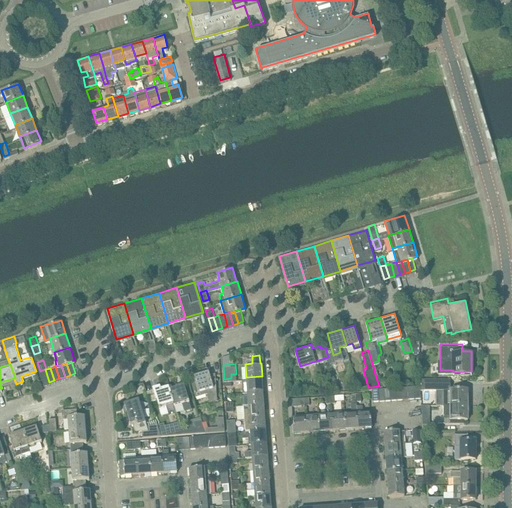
[(49,382),(45,369),(40,371),(44,384),(49,382)]
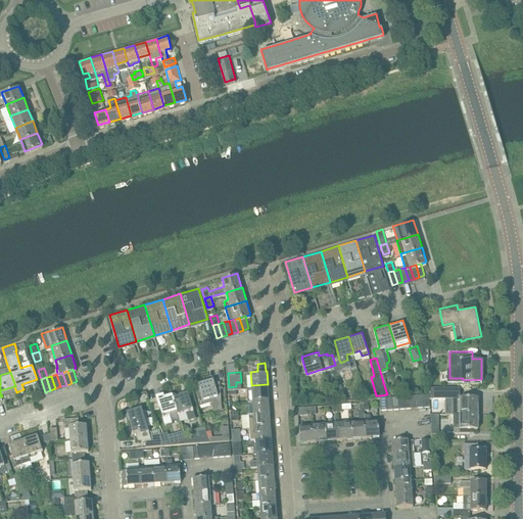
[(212,399),(214,409),(222,407),(220,381),(215,382),(214,377),(197,381),(199,387),(195,388),(199,404),(212,399)]
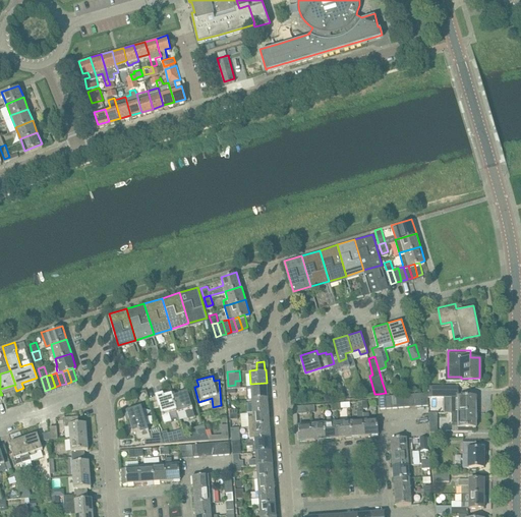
[(338,378),(333,380),(335,389),(341,387),(338,378)]
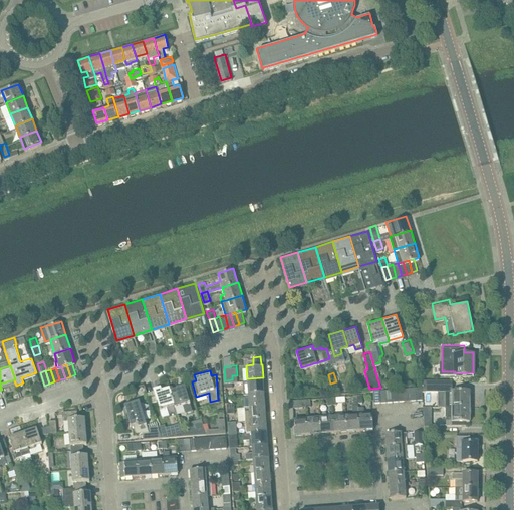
[(247,378),(243,379),(244,392),(248,392),(264,391),(263,377),(247,378)]
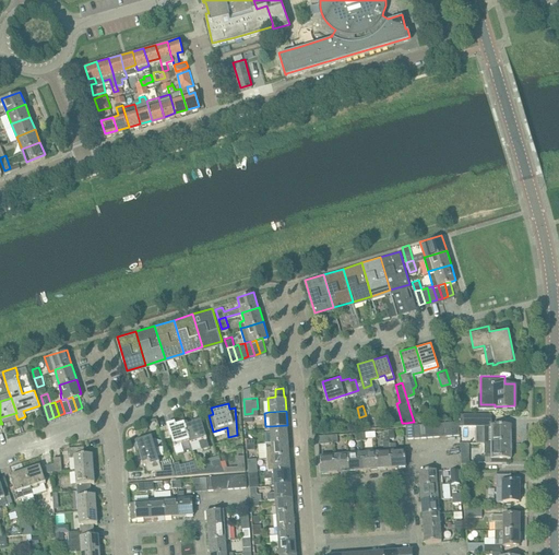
[(491,439),(510,439),(510,423),(503,423),(503,422),(498,422),(498,423),(491,423),(491,412),(459,412),(459,423),(484,423),(484,439),(491,439)]
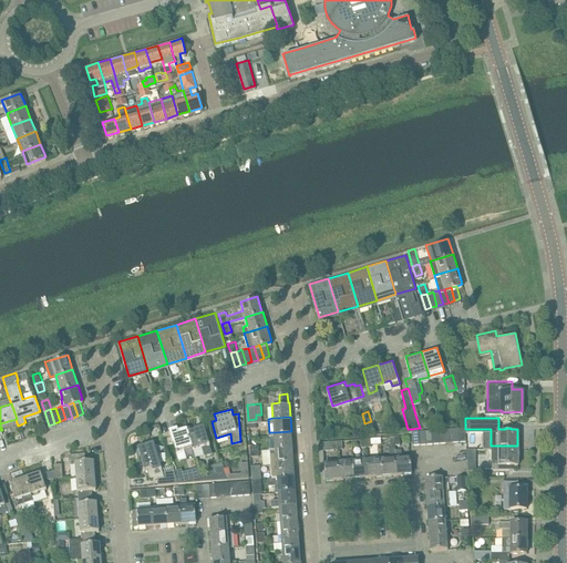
[(195,426),(187,429),(193,447),(202,444),(205,453),(212,451),(204,422),(195,426)]
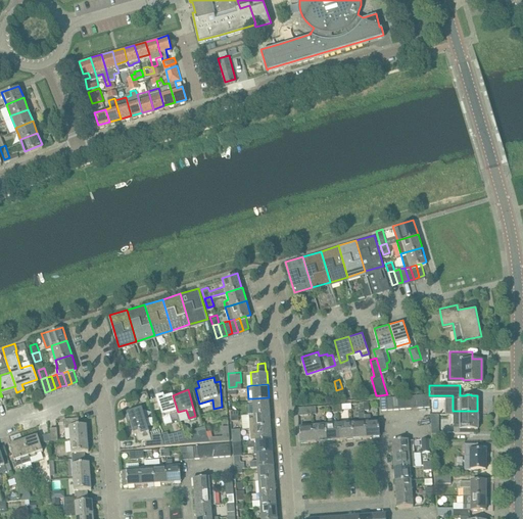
[(163,391),(155,394),(159,407),(160,407),(162,413),(164,422),(180,418),(178,412),(173,395),(172,392),(164,394),(163,391)]
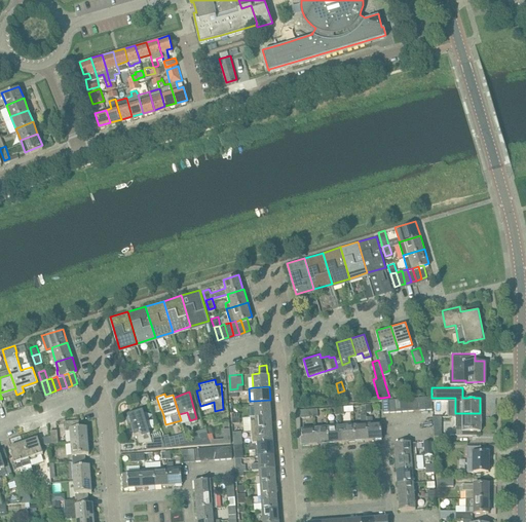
[(270,400),(254,401),(255,414),(271,413),(270,400)]
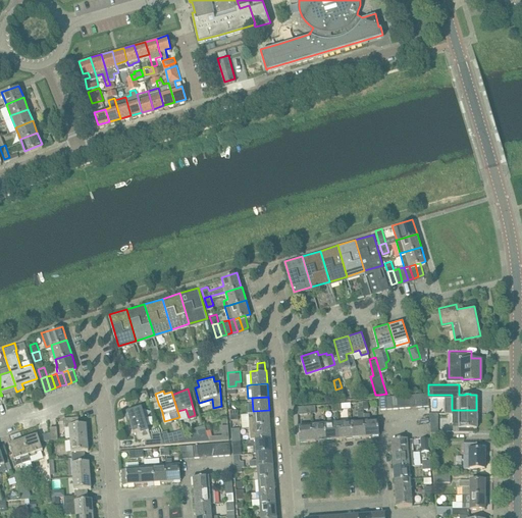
[(358,419),(351,419),(353,435),(365,434),(364,411),(363,406),(363,399),(358,399),(359,406),(357,407),(358,419)]
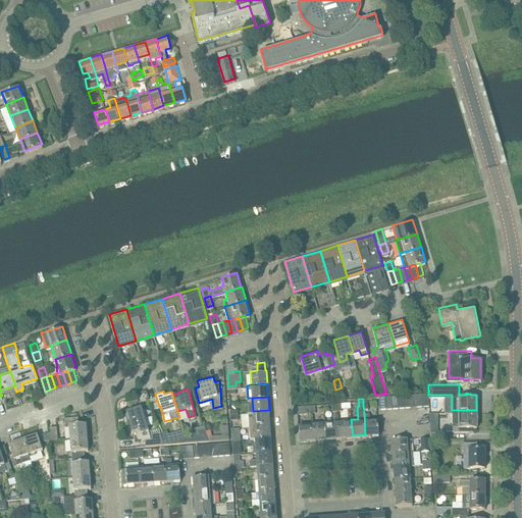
[(145,443),(163,442),(161,435),(151,435),(141,404),(140,405),(139,402),(133,404),(133,407),(126,409),(127,410),(124,411),(126,418),(129,417),(133,429),(135,429),(138,437),(145,436),(145,443)]
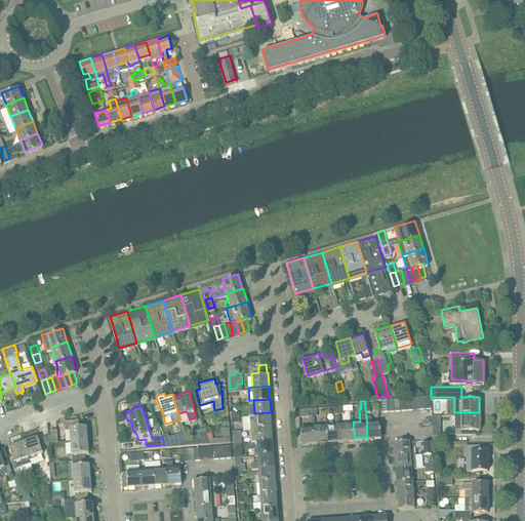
[(312,405),(298,406),(299,413),(313,412),(312,405)]
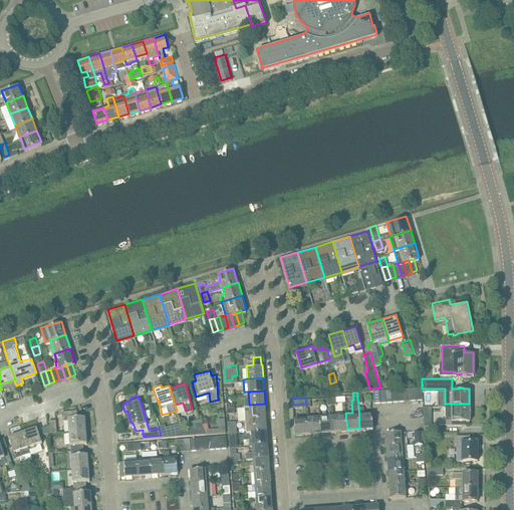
[(249,405),(244,405),(245,418),(265,417),(265,404),(249,405)]
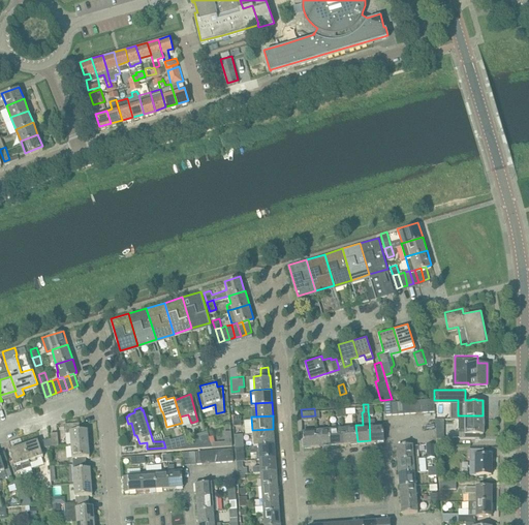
[(458,415),(458,426),(459,426),(459,435),(475,435),(475,432),(478,432),(483,432),(483,415),(465,415),(458,415)]
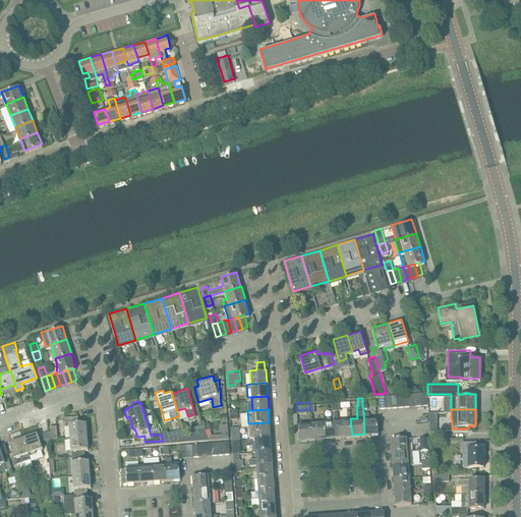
[(368,410),(363,410),(364,434),(379,433),(377,416),(369,417),(368,410)]
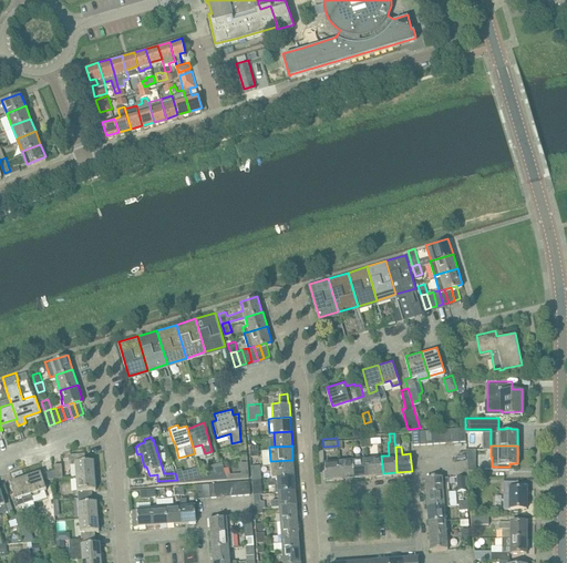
[(75,461),(76,474),(94,472),(93,458),(85,459),(85,450),(69,451),(69,461),(75,461)]
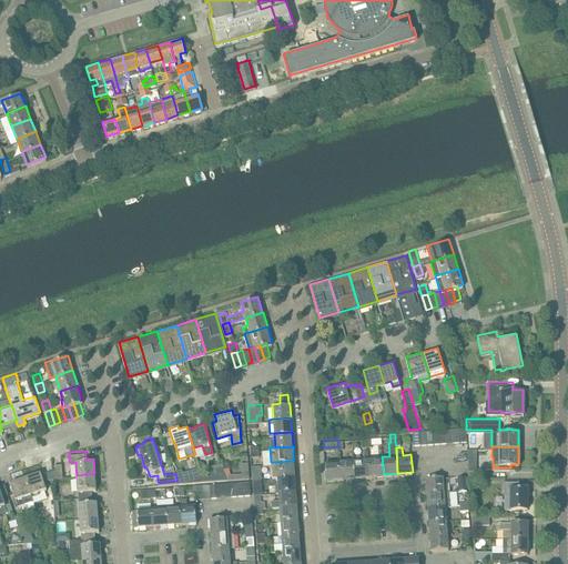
[(382,456),(367,457),(369,475),(384,474),(382,456)]
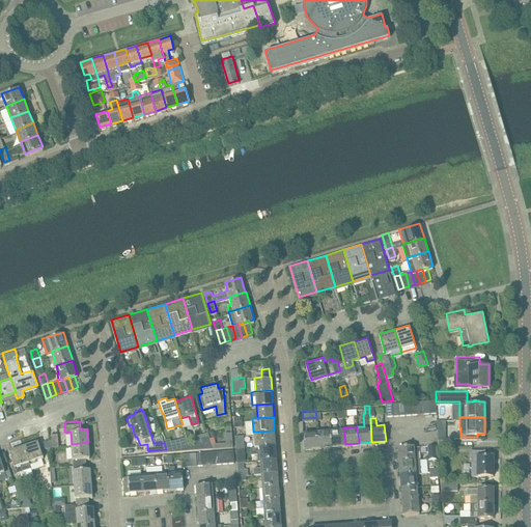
[(343,427),(331,428),(332,445),(345,444),(343,427)]
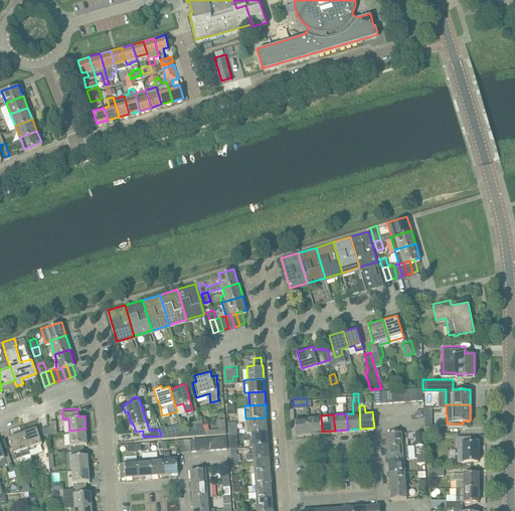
[(321,415),(308,416),(309,433),(322,432),(321,415)]
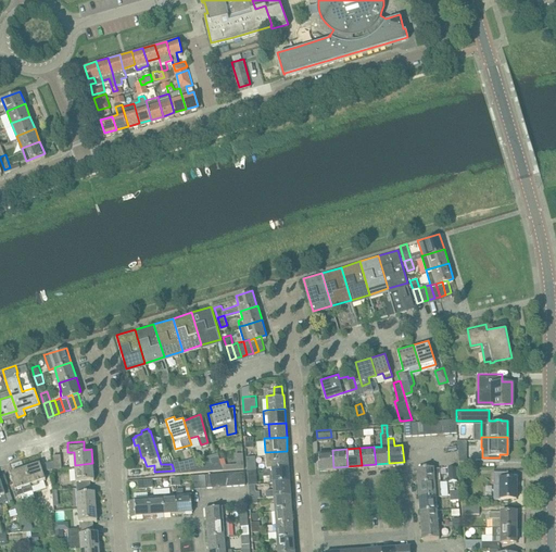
[(237,461),(222,462),(223,467),(243,465),(242,450),(236,451),(237,461)]
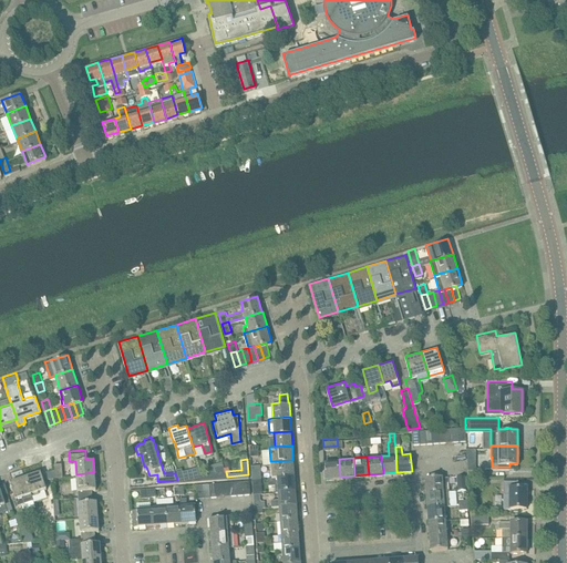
[(339,459),(325,460),(326,478),(340,477),(339,459)]
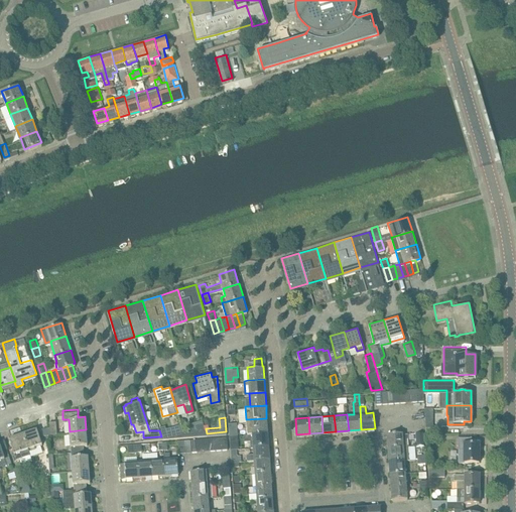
[(266,418),(246,419),(247,432),(252,432),(267,431),(266,418)]
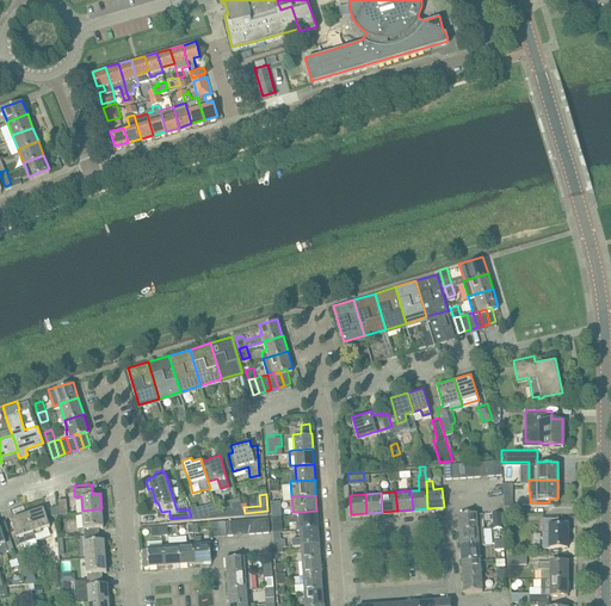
[(245,513),(244,507),(240,498),(232,501),(233,506),(216,508),(218,514),(245,513)]
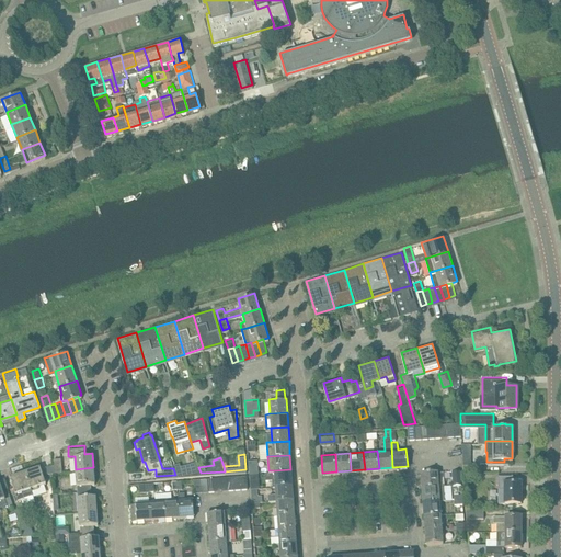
[(258,457),(249,458),(249,472),(258,472),(259,472),(258,457)]
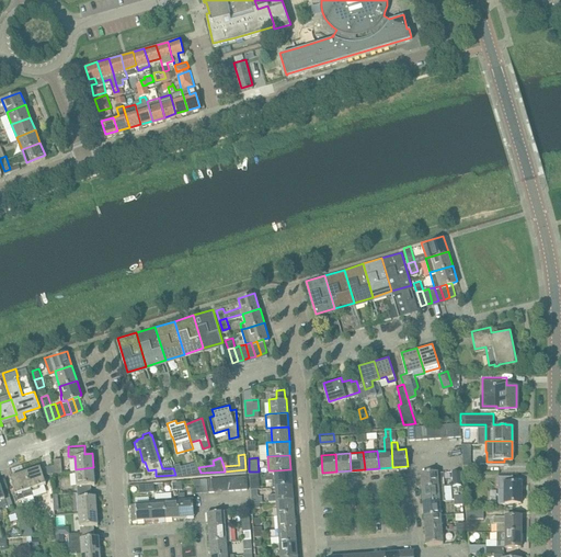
[(172,463),(173,468),(175,475),(201,473),(198,467),(182,468),(179,461),(172,463)]
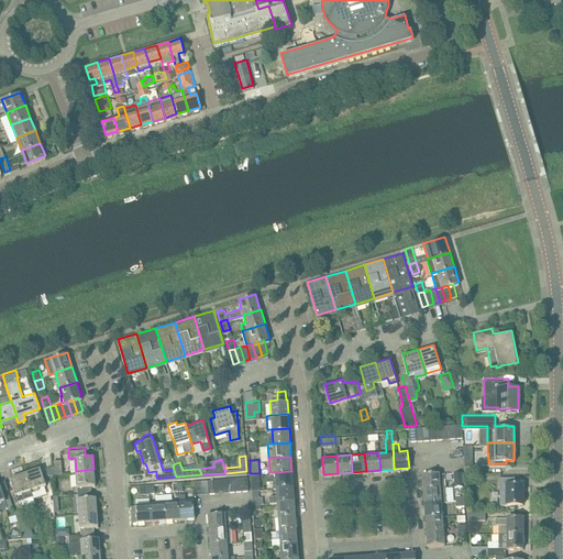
[(40,466),(25,471),(31,488),(46,483),(40,466)]
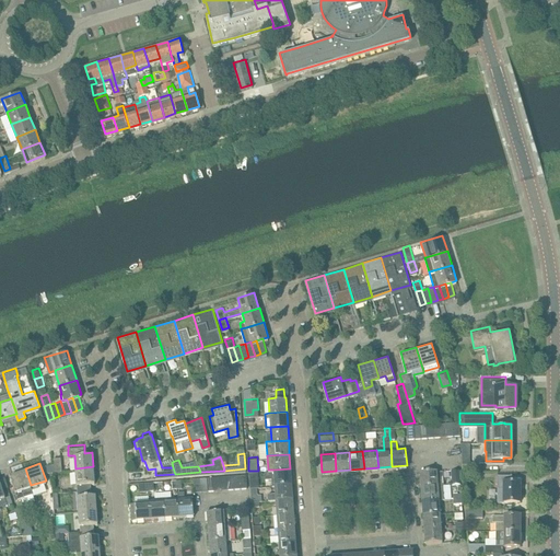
[(77,482),(77,488),(91,487),(90,481),(94,481),(93,466),(76,468),(77,482)]
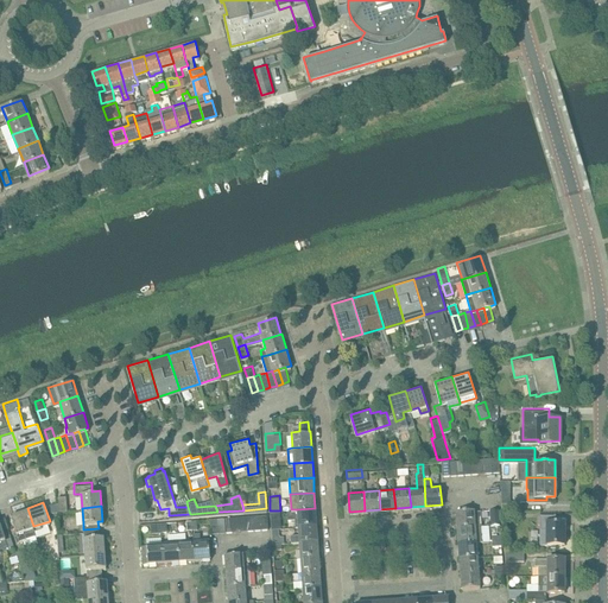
[(499,507),(489,507),(491,522),(500,521),(499,507)]
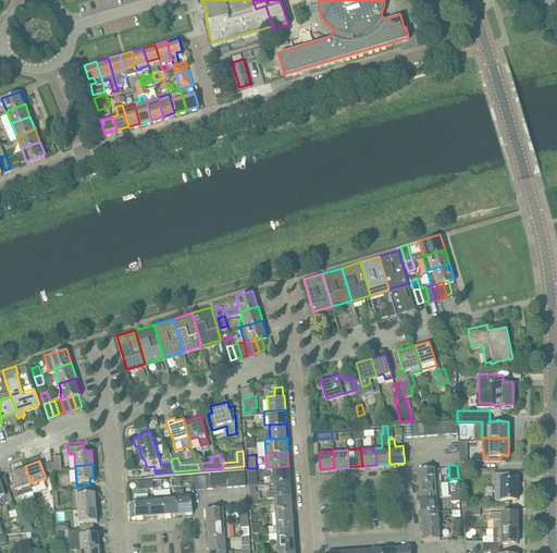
[(33,489),(31,482),(25,466),(10,471),(17,494),(33,489)]
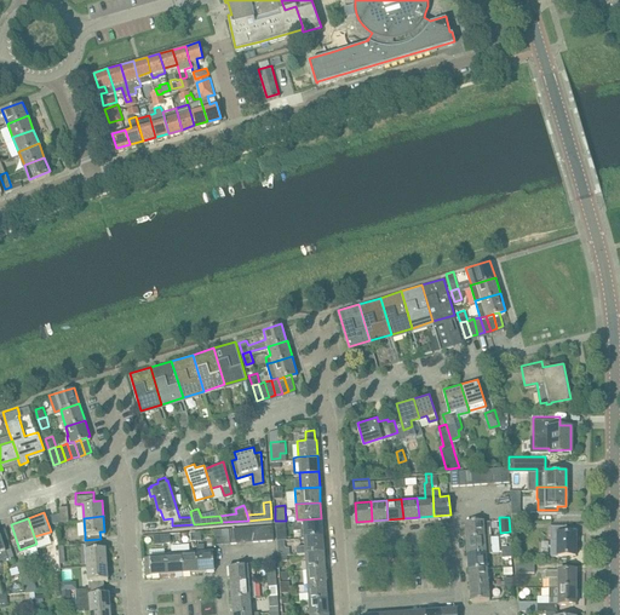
[(297,519),(293,519),(293,528),(300,528),(302,535),(304,535),(322,534),(321,518),(303,519),(297,519)]
